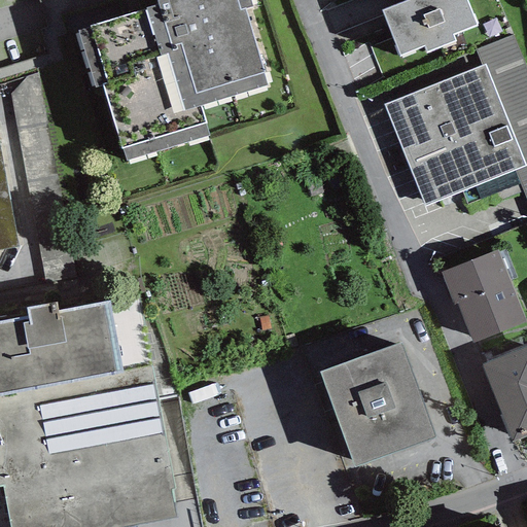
[(156,0),(157,2),(146,5),(161,51),(167,49),(184,107),(201,102),(269,82),(245,5),(252,3),(250,0),(156,0)]
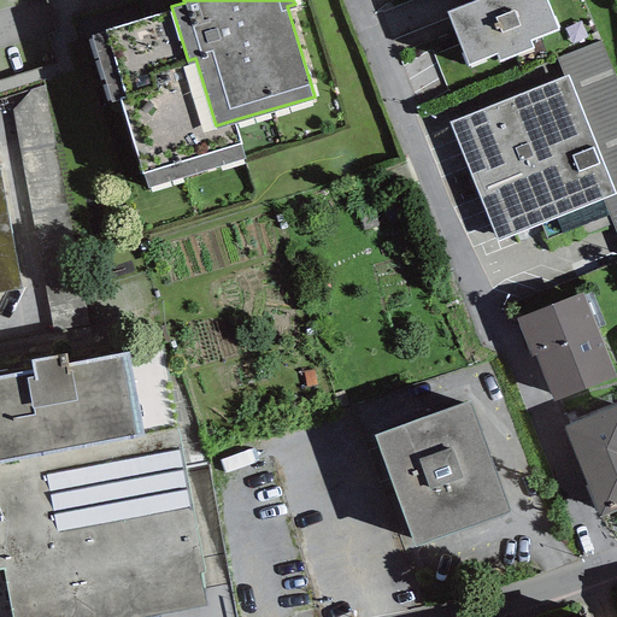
[(546,0),(468,0),(447,9),(468,62),(497,51),(499,58),(532,46),(529,37),(557,25),(546,0)]
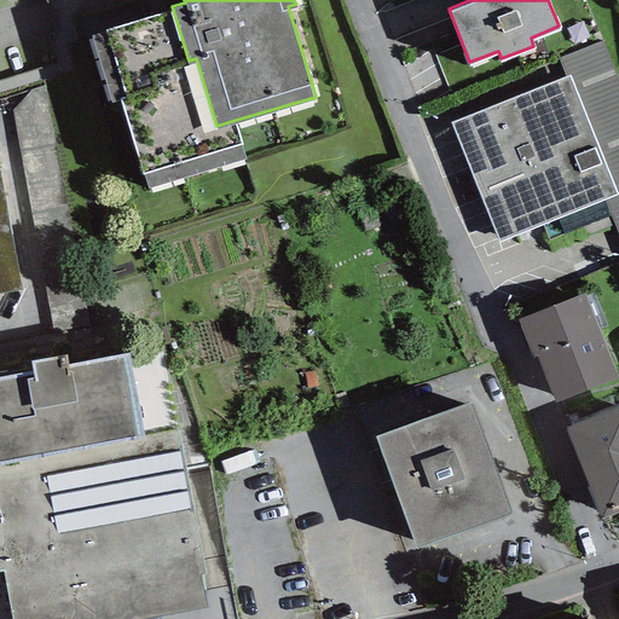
[(189,61),(172,6),(106,25),(108,30),(91,35),(111,99),(120,97),(146,186),(247,156),(236,120),(217,126),(196,58),(189,61)]
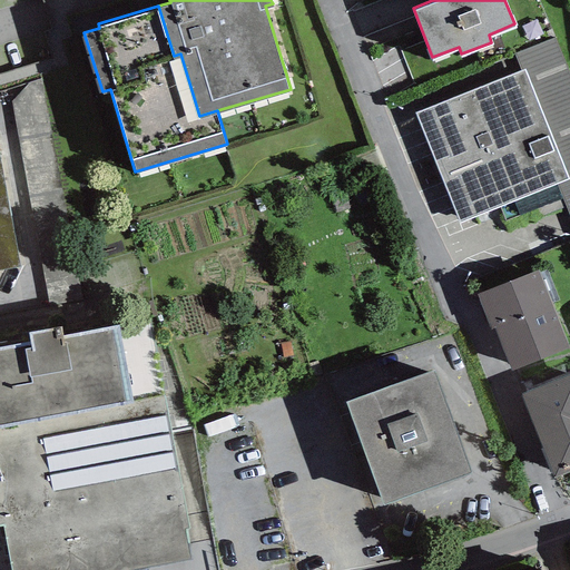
[(516,52),(523,68),(568,178),(556,183),(569,220),(569,71),(556,37),(516,52)]
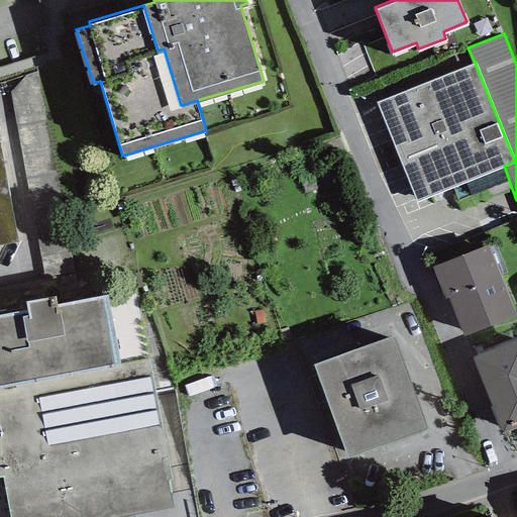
[(417,201),(504,166),(515,162),(475,62),(377,101),(417,201)]
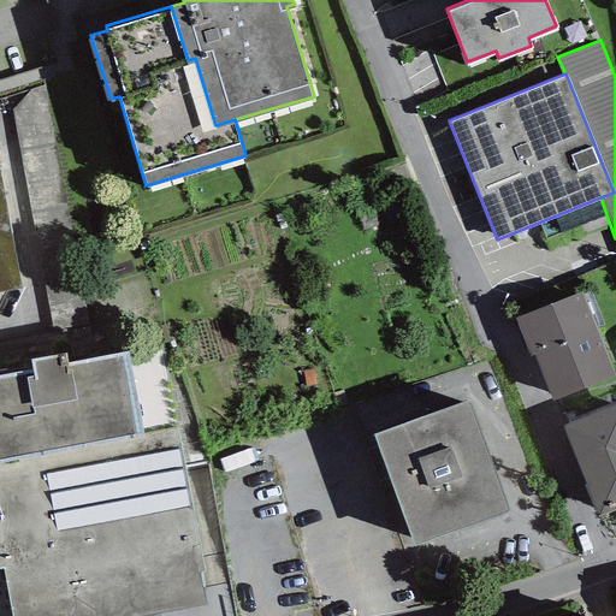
[(0,171),(0,286),(22,283),(0,171)]
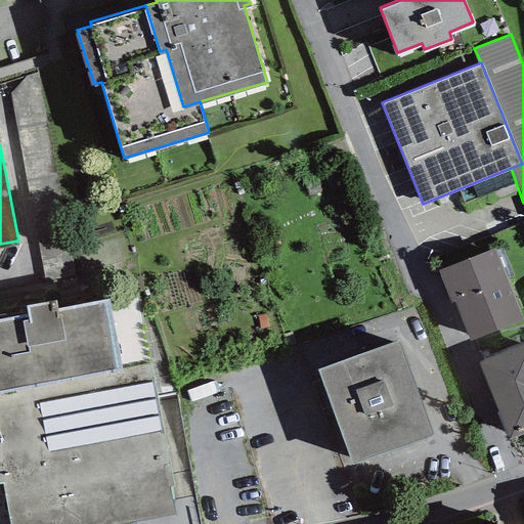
[(24,157),(10,160),(14,180),(28,177),(24,157)]
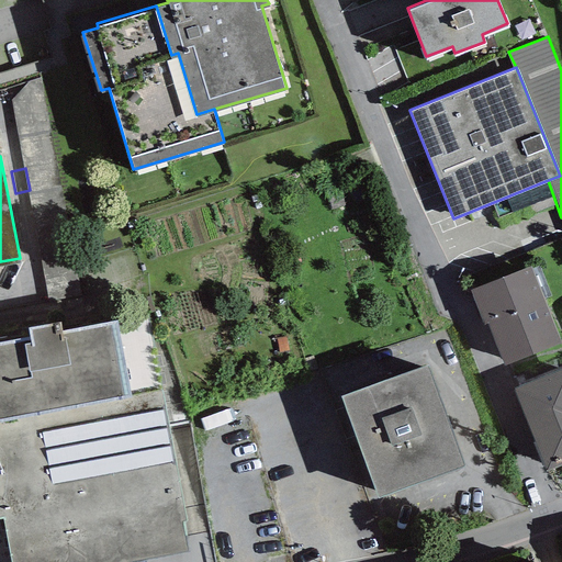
[(531,265),(471,288),(484,322),(487,321),(505,363),(561,341),(531,265)]
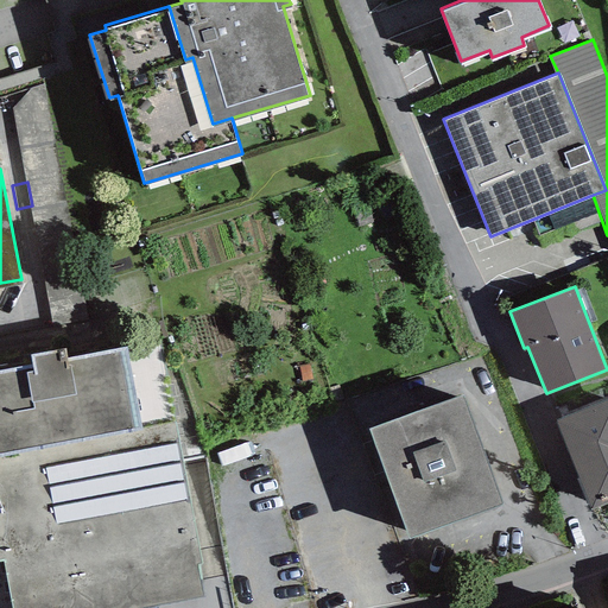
[(35,362),(0,368),(0,451),(139,425),(124,346),(67,356),(64,344),(33,350),(35,362)]
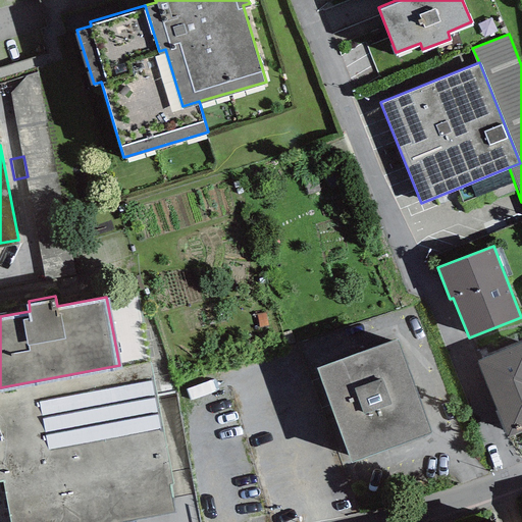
[(397,336),(317,365),(351,459),(431,430),(397,336)]
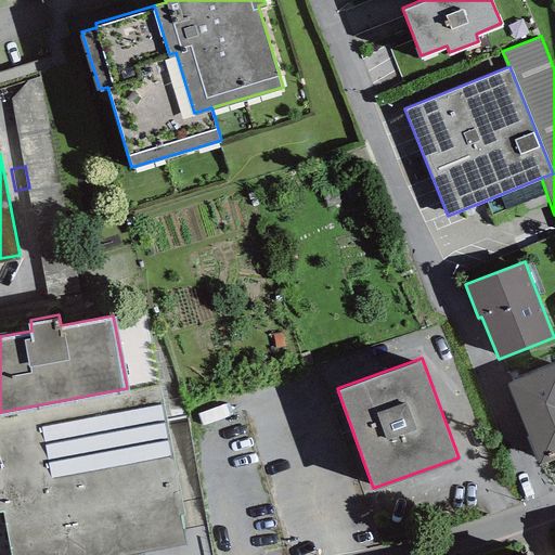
[(554,362),(507,381),(539,464),(554,457),(554,362)]
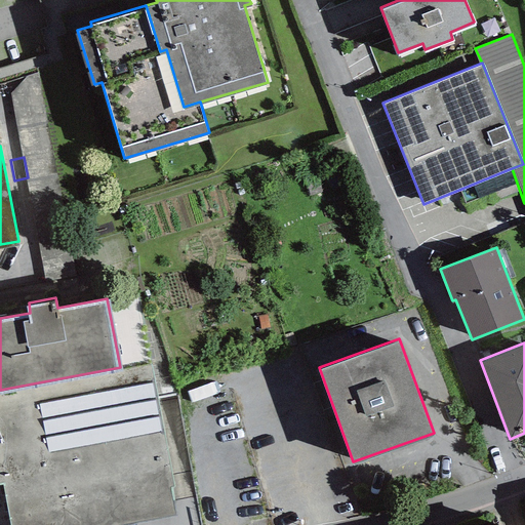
[(0,390),(0,482),(2,482),(10,524),(112,524),(174,514),(169,487),(173,486),(151,362),(120,367),(0,390)]
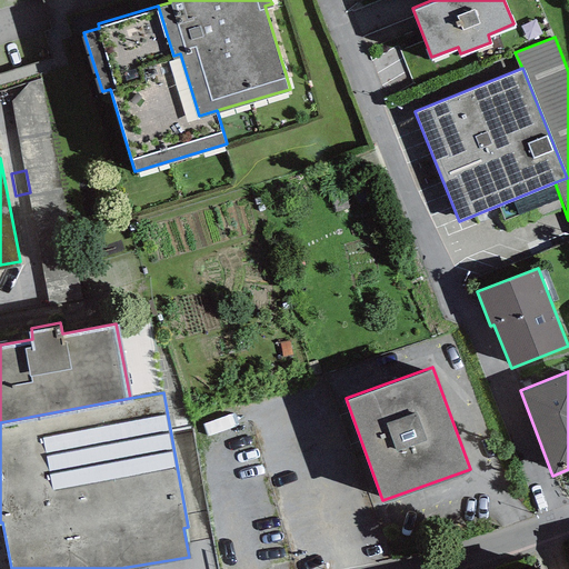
All buildings are outlined.
